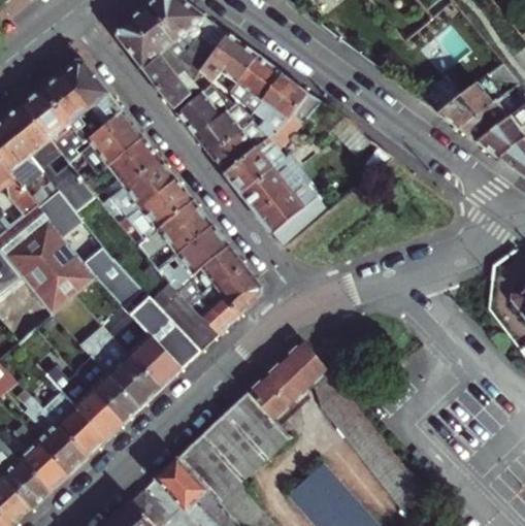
[(191,91),(154,45),(159,40),(167,51),(172,45),(165,37),(182,24),(151,0),(149,0),(119,25),(118,35),(173,105),(191,91)]
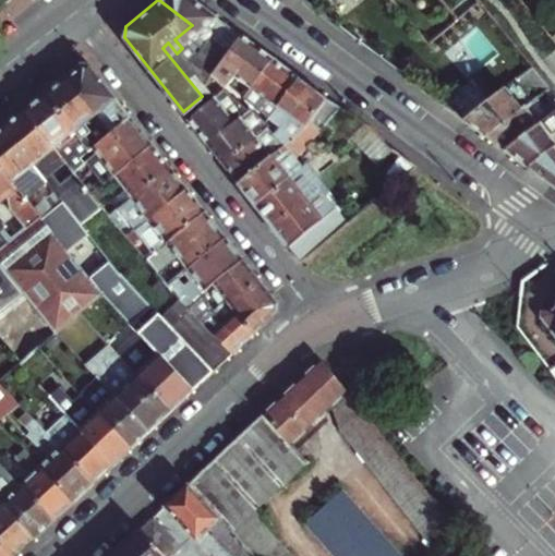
[(159,0),(192,25),(214,40),(228,23),(214,12),(198,0),(159,0)]
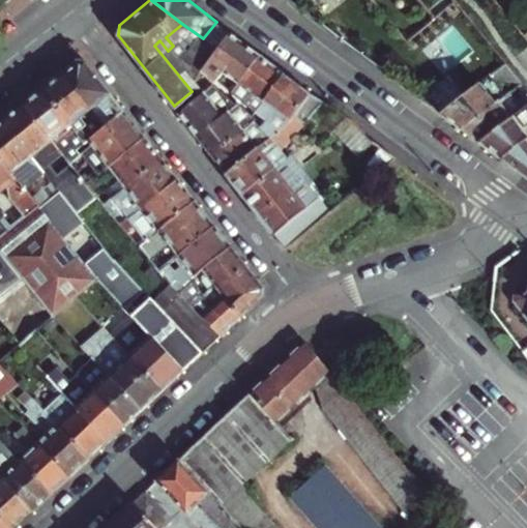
[(462,10),(456,3),(444,11),(450,20),(462,10)]
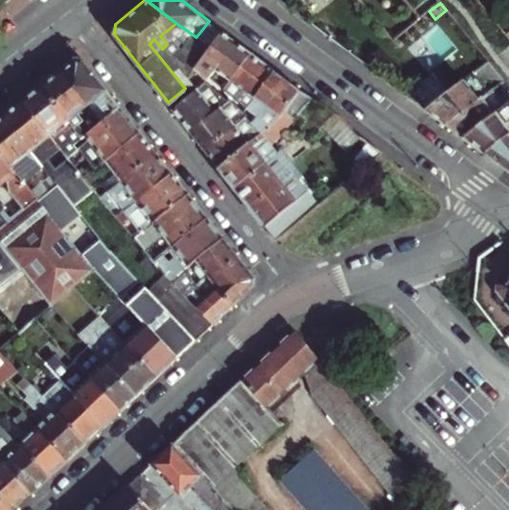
[(209,21),(196,37),(206,45),(219,28),(209,21)]
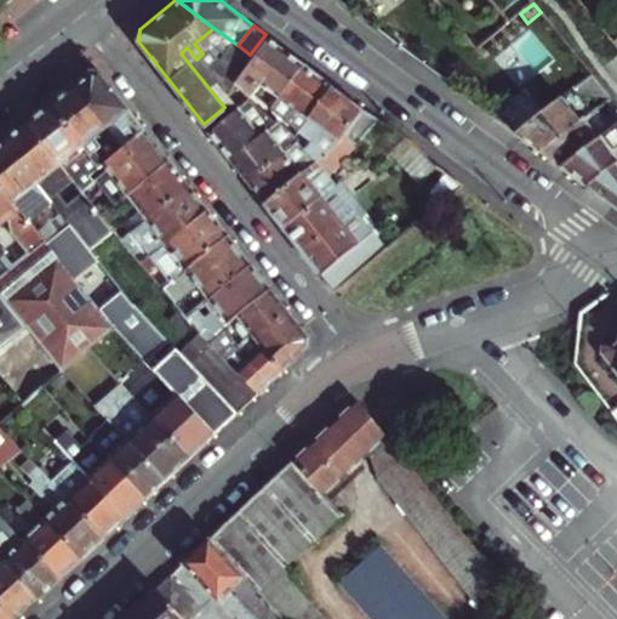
[(233,78),(243,66),(250,55),(238,45),(213,28),(194,44),(203,54),(196,60),(187,47),(181,54),(224,107),(230,103),(227,98),(236,91),(233,78)]
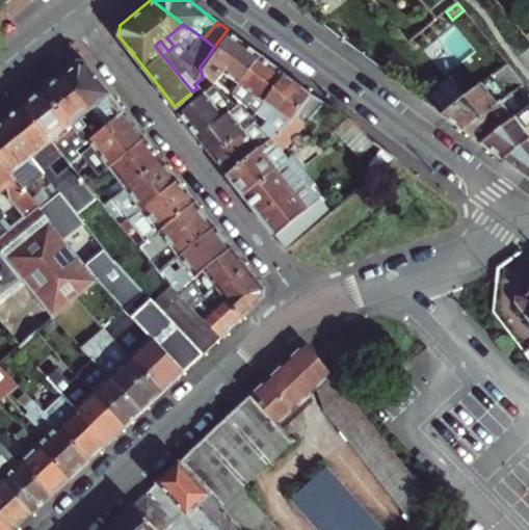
[(214,47),(208,56),(239,80),(259,53),(228,29),(214,47)]
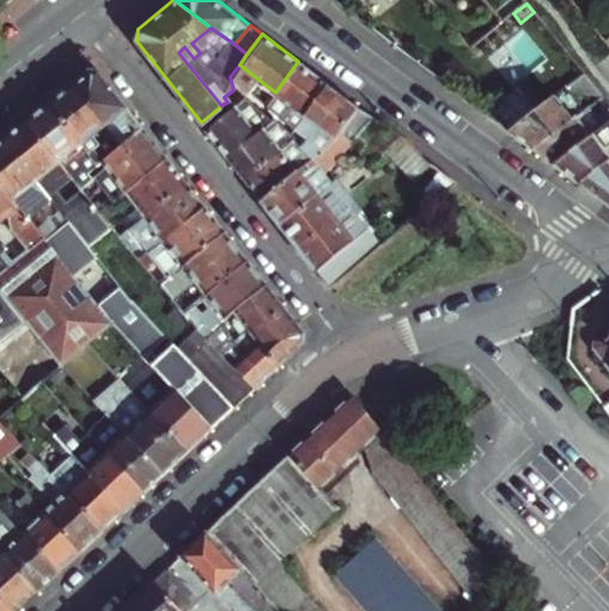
[(298,61),(275,92),(303,114),(327,82),(298,61)]
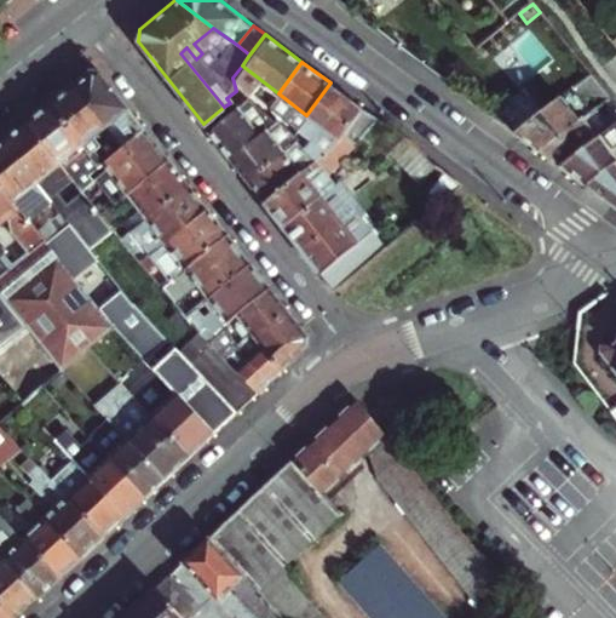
[(121,136),(126,143),(144,129),(127,107),(98,72),(88,70),(70,85),(104,126),(113,120),(124,133),(121,136)]
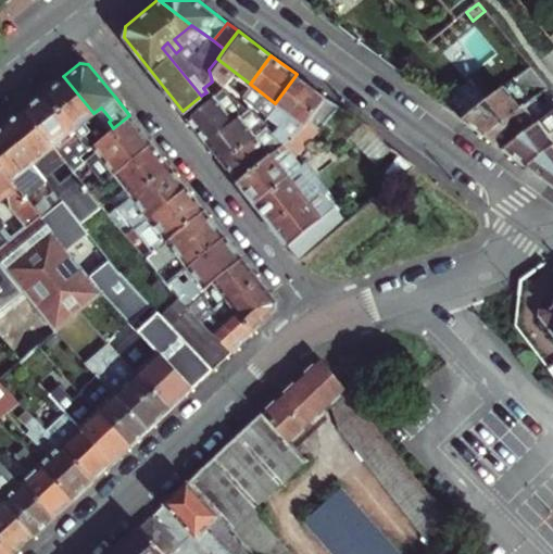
[(532,68),(488,103),(466,121),(486,135),(530,99),(526,92),(542,80),(532,68)]
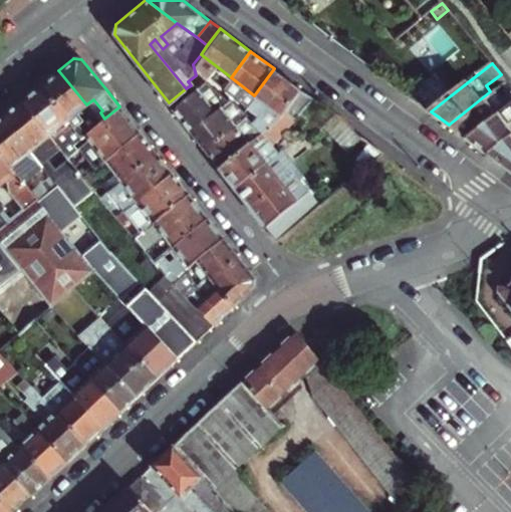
[(274,68),(254,95),(278,114),(299,87),(295,84),(274,68)]
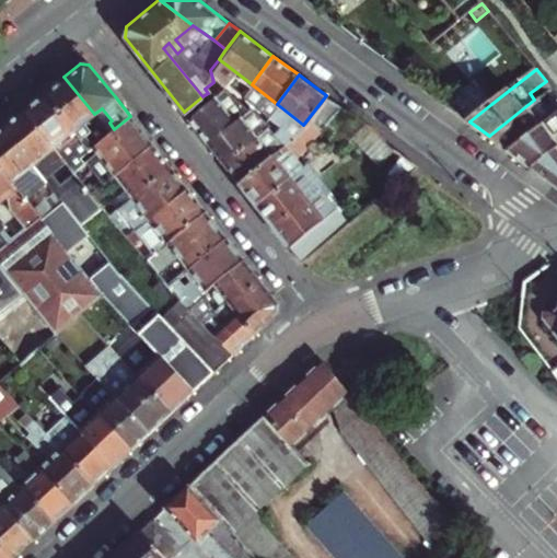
[(109,132),(94,114),(64,77),(43,93),(73,131),(81,141),(88,135),(91,139),(88,142),(91,147),(109,132)]
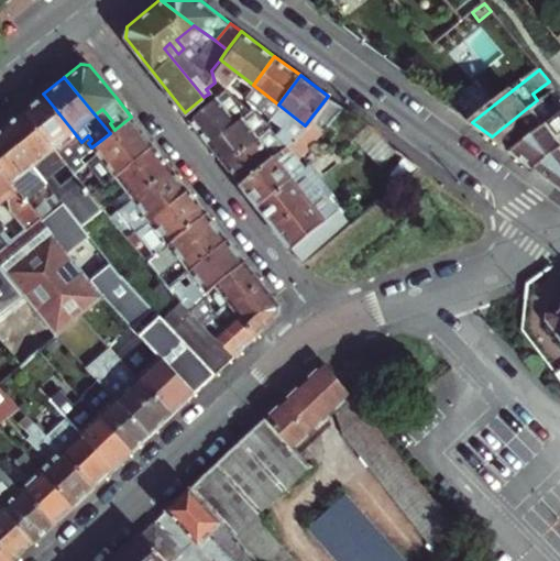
[(254,107),(245,96),(233,83),(222,91),(243,116),(254,107)]
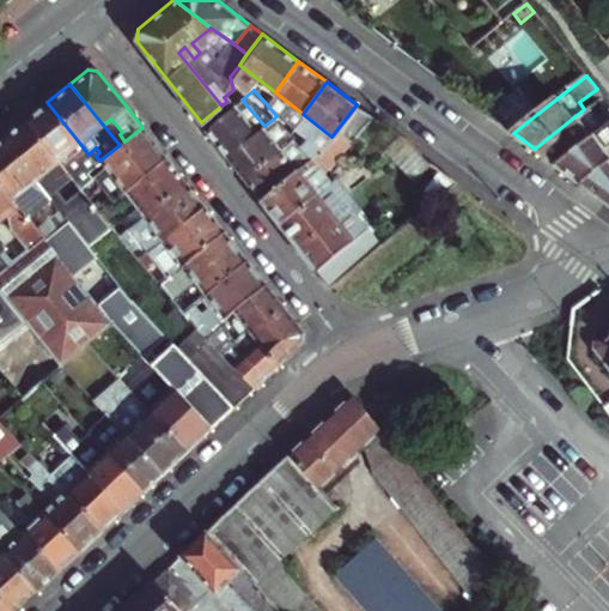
[(521,92),(489,116),(513,133),(537,114),(521,92)]
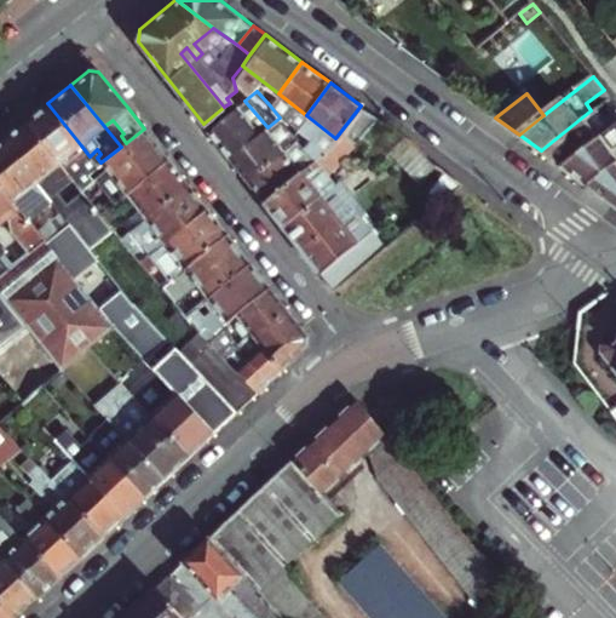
[(591,110),(541,150),(562,165),(615,122),(615,104),(609,96),(591,110)]
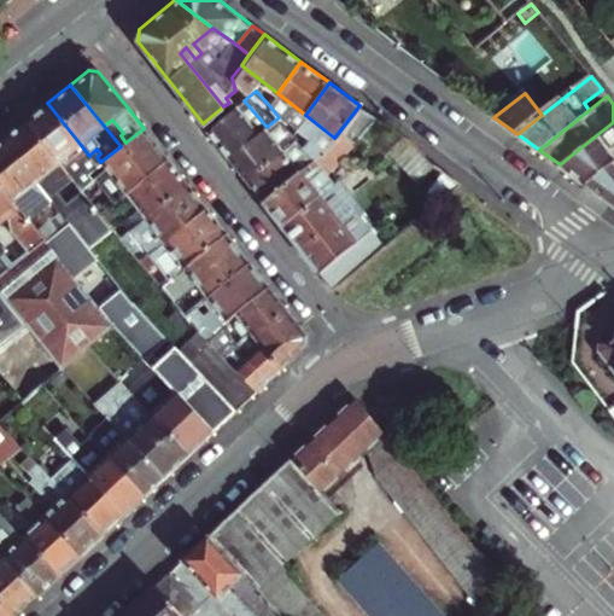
[(244,100),(208,129),(228,156),(267,127),(244,100)]
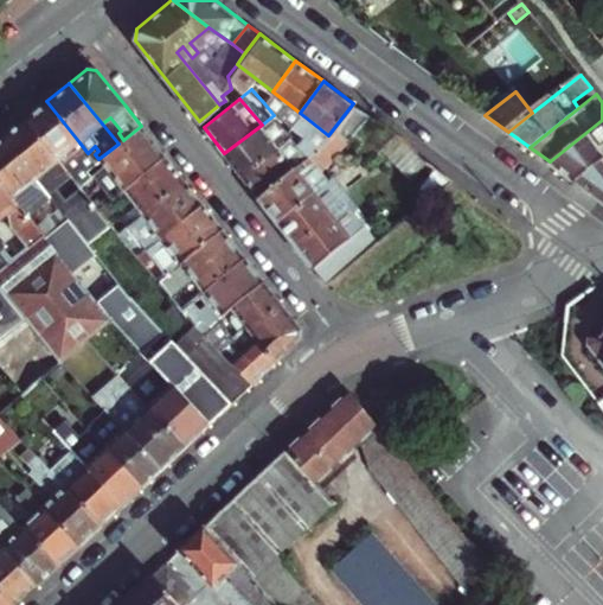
[(70,150),(79,142),(46,101),(24,119),(77,184),(90,174),(70,150)]
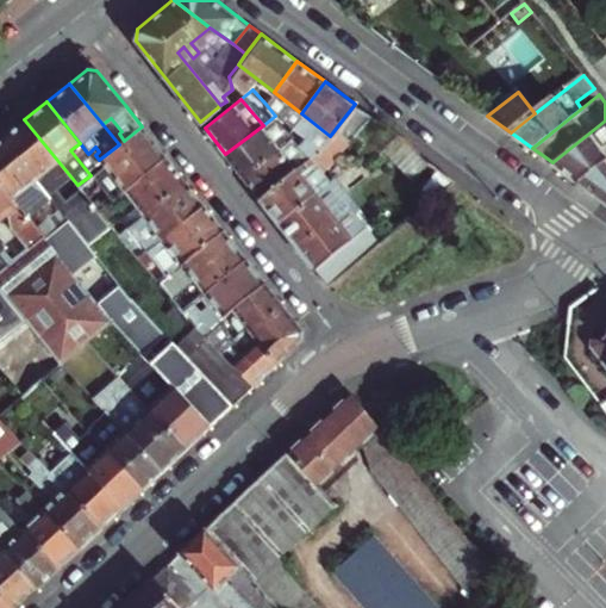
[(342,148),(370,115),(355,104),(330,136),(312,153),(323,165),(342,148)]
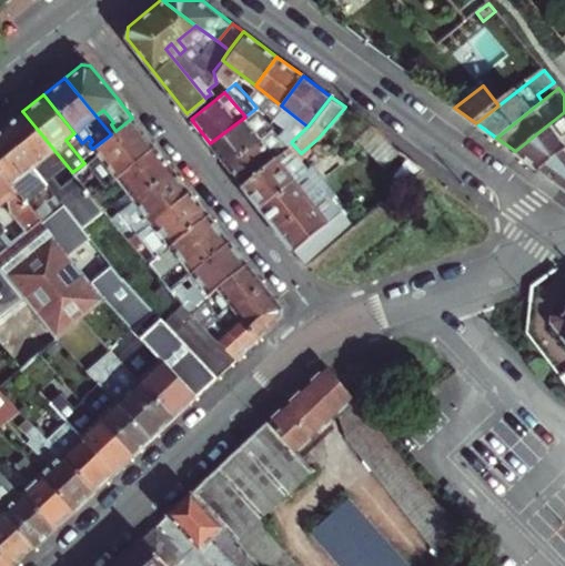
[(210,143),(226,164),(262,137),(274,128),(269,121),(256,108),(245,117),(210,143)]
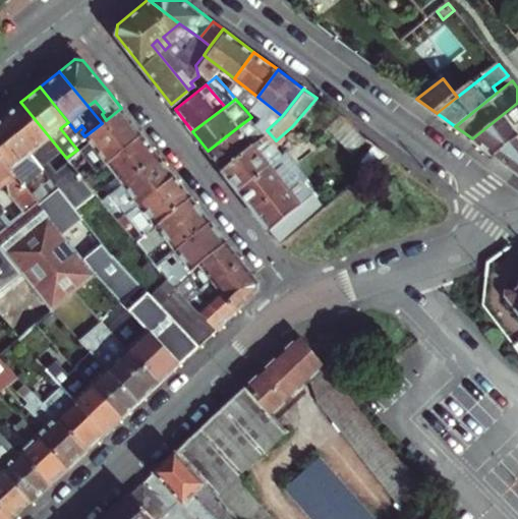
[(30,153),(57,187),(74,209),(94,191),(89,186),(83,179),(78,172),(66,158),(20,102),(0,118),(0,131),(9,143),(17,137),(30,153)]
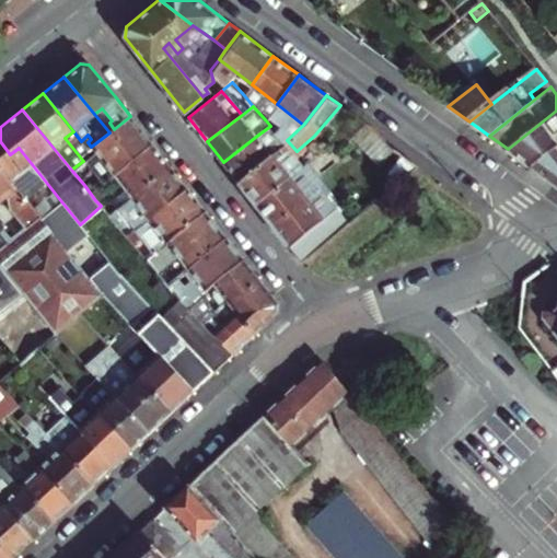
[(556,111),(508,149),(531,165),(556,146),(556,139),(554,136),(556,134),(556,111)]
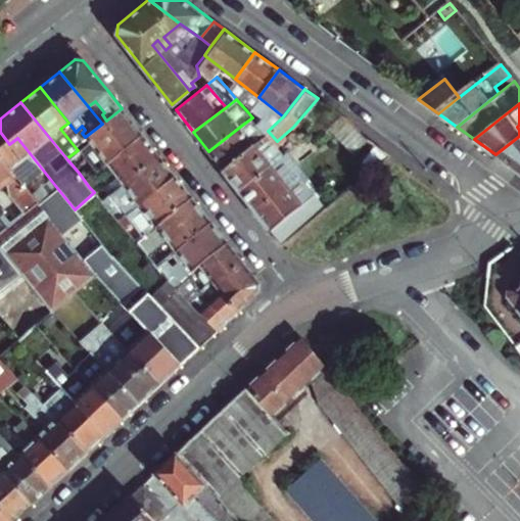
[(106,121),(102,124),(85,137),(88,141),(92,146),(82,154),(95,171),(104,162),(141,133),(122,108),(106,121)]
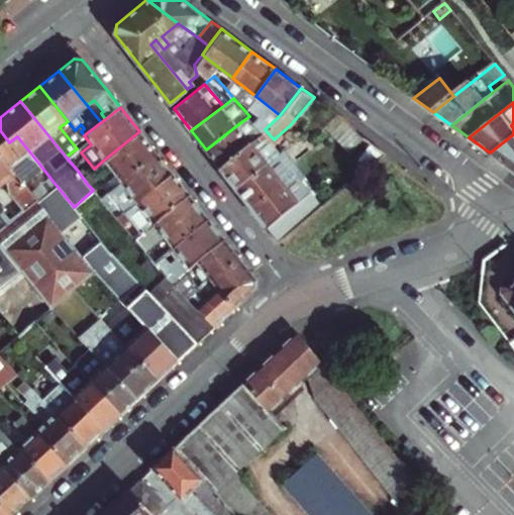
[(263,131),(249,116),(238,124),(251,140),(263,131)]
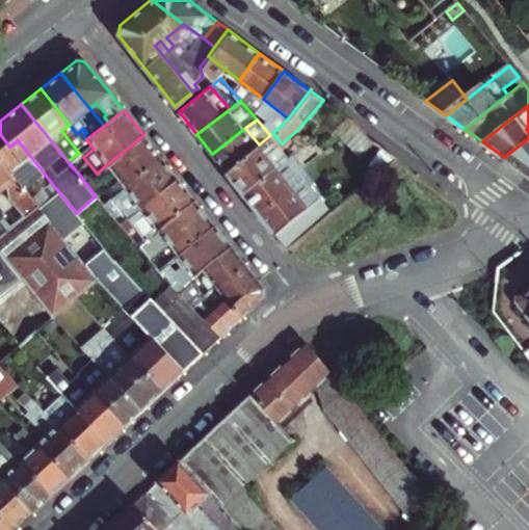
[(245,128),(212,154),(227,171),(259,144),(245,128)]
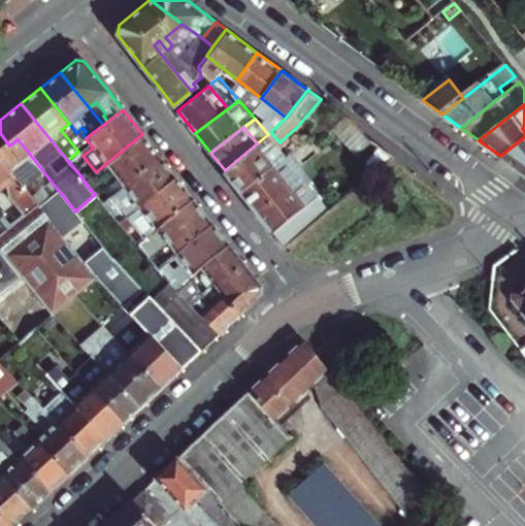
[(314,143),(318,140),(310,131),(287,152),(290,155),(309,139),(314,143)]
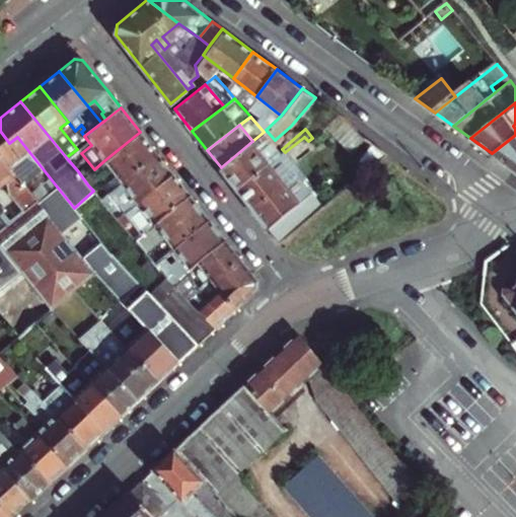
[(264,132),(252,141),(271,163),(285,152),(282,149),(275,140),(266,130),(264,132)]
